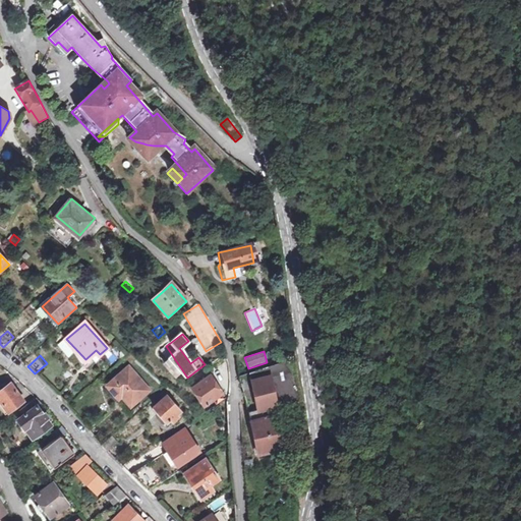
[(261,412),(300,404),(291,363),(249,372),(257,412),(248,414),(257,457),(282,452),(275,418),(263,420),(261,412)]
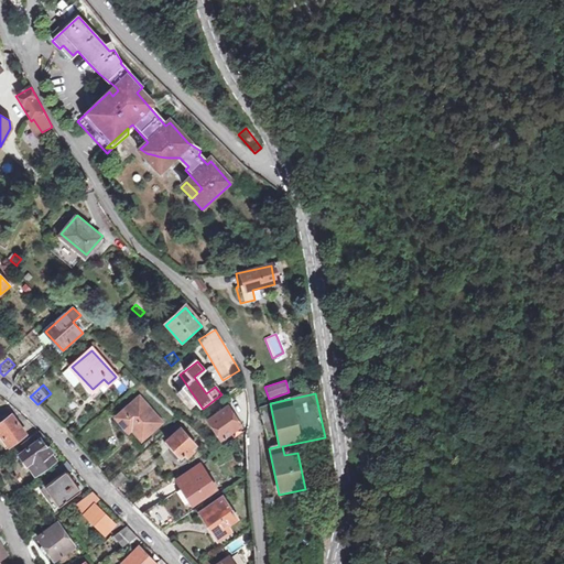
[(160,423),(139,400),(111,423),(123,436),(128,432),(141,446),(152,437),(149,433),(160,423)]
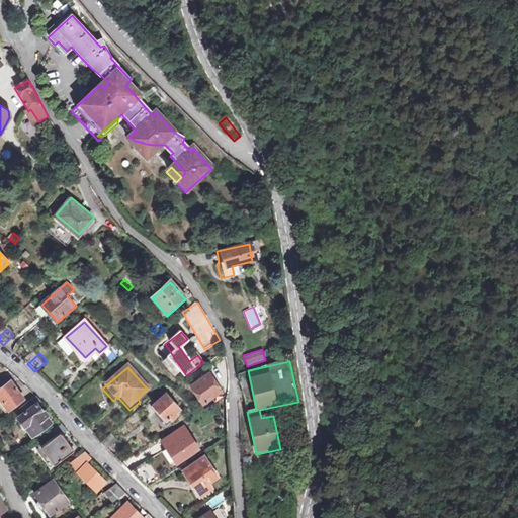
[(221,392),(208,373),(190,385),(202,404),(221,392)]
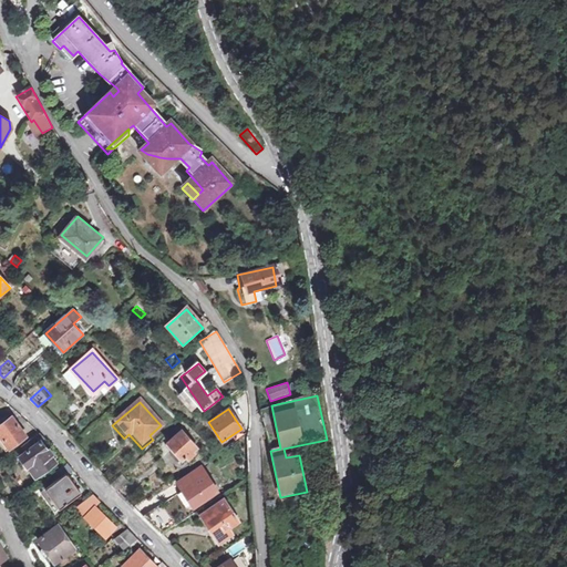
[(0,436),(10,451),(26,439),(10,418),(4,422),(3,420),(0,422),(0,436)]
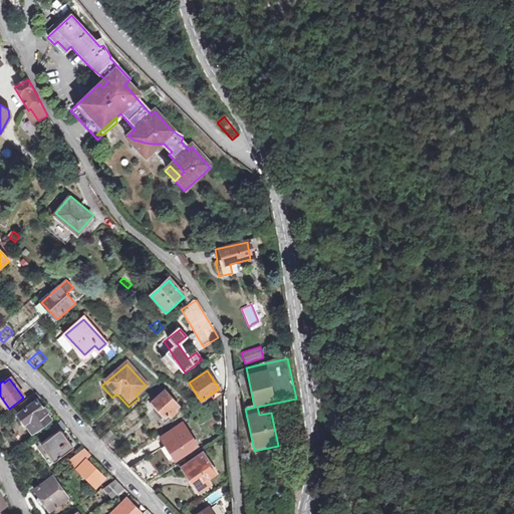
[(179,408),(165,393),(151,405),(165,420),(169,417),(171,419),(177,413),(175,411),(179,408)]
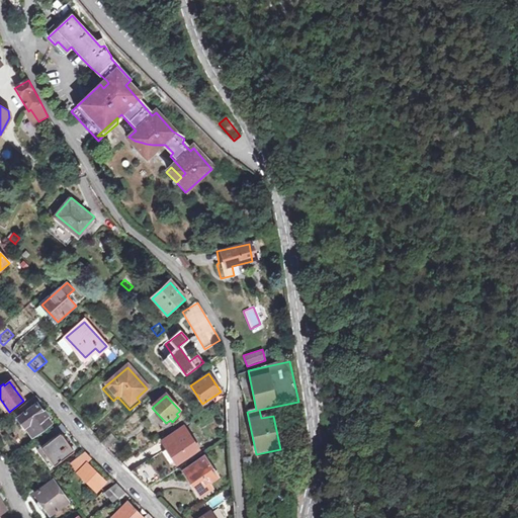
[(36,397),(19,410),(23,416),(20,418),(34,436),(54,421),(46,412),(44,413),(37,406),(40,403),(36,397)]
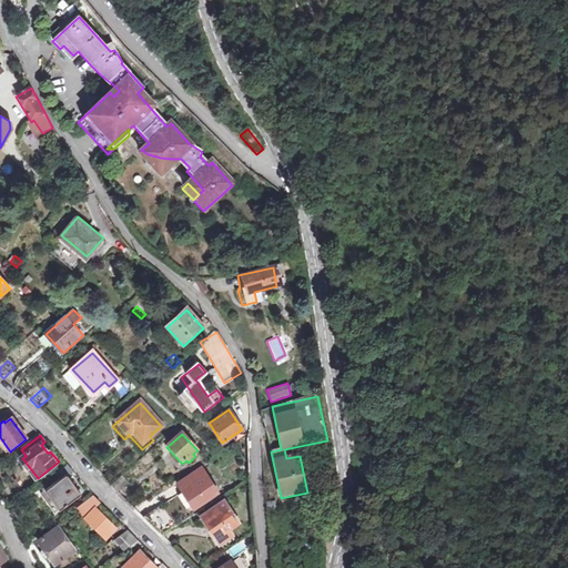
[(0,437),(0,444),(7,454),(10,452),(0,437)]
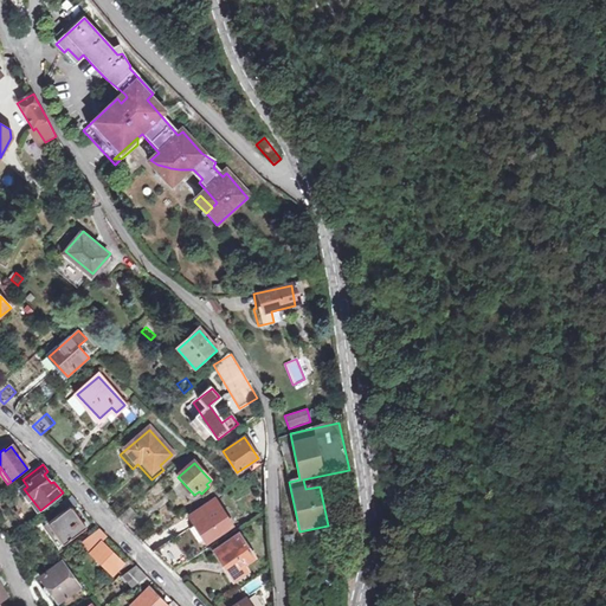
[(46,528),(55,540),(60,535),(66,543),(89,527),(75,507),(81,503),(73,495),(60,504),(66,513),(46,528)]
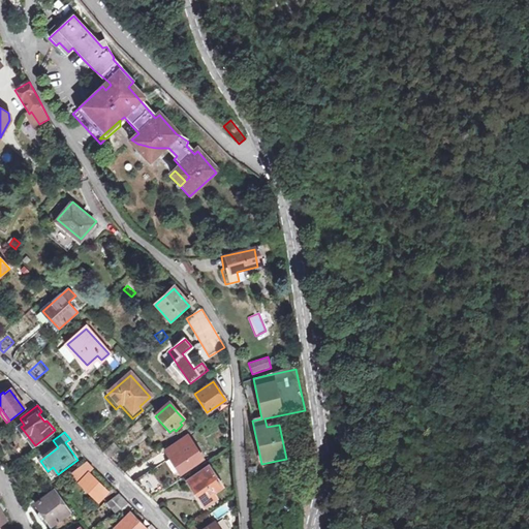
[(204,459),(188,437),(164,453),(170,461),(174,459),(183,473),(204,459)]
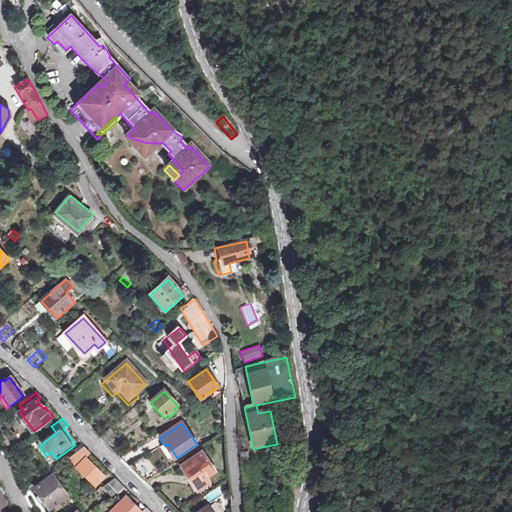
[(117,437),(110,429),(101,438),(107,445),(117,437)]
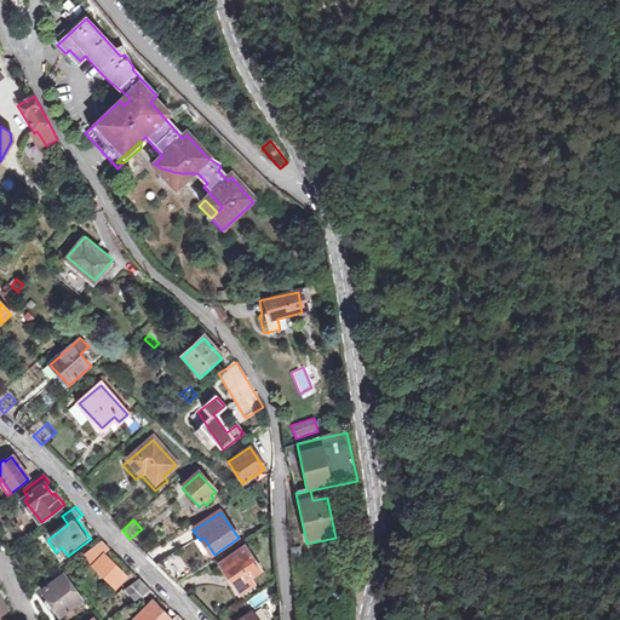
[(86,554),(96,564),(105,556),(113,549),(105,540),(86,554)]
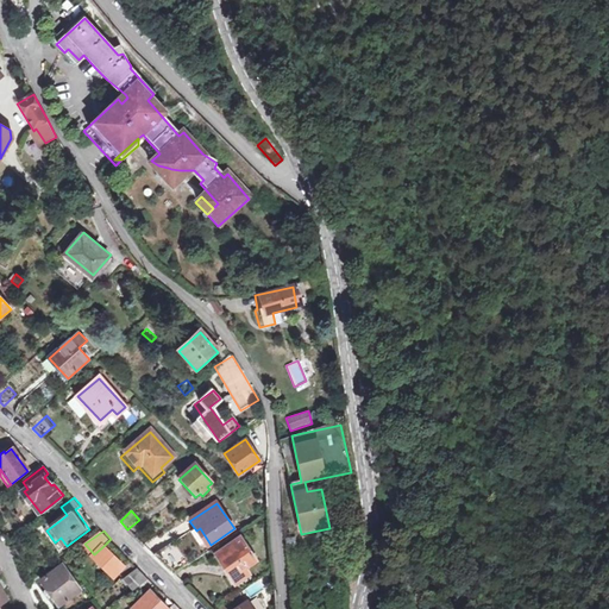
[(167,545),(159,537),(145,548),(154,557),(167,545)]
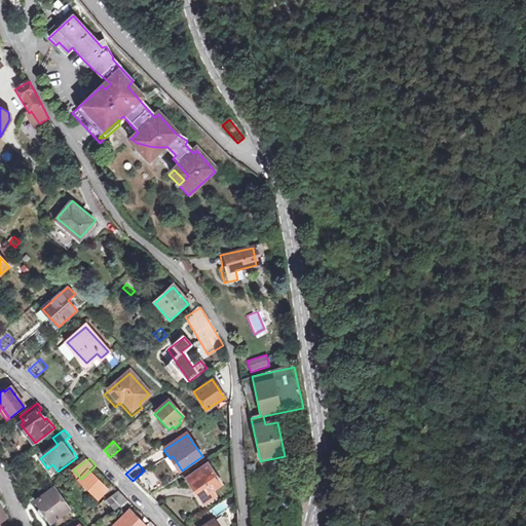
[(52,476),(58,472),(52,464),(47,468),(52,476)]
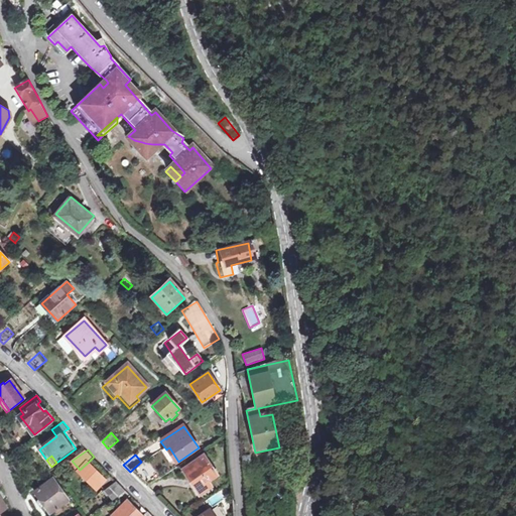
[(198,490),(207,484),(219,476),(205,456),(183,470),(197,488),(198,490)]
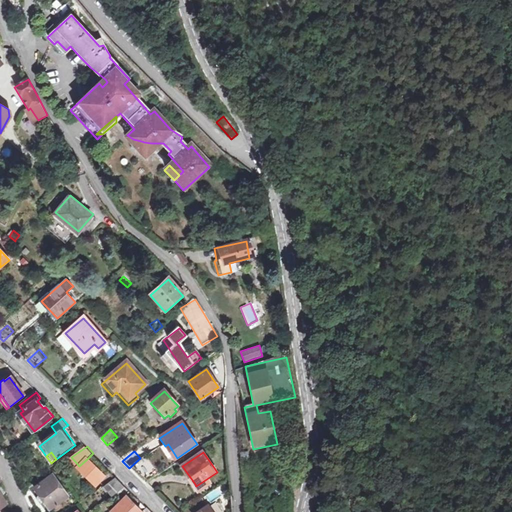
[(105,477),(87,459),(79,466),(97,484),(100,482),(105,477)]
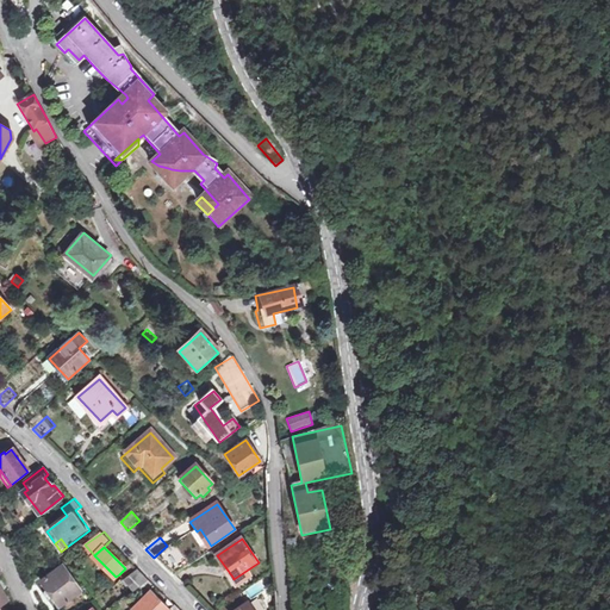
[(119,574),(125,579),(139,570),(132,562),(125,568),(119,574)]
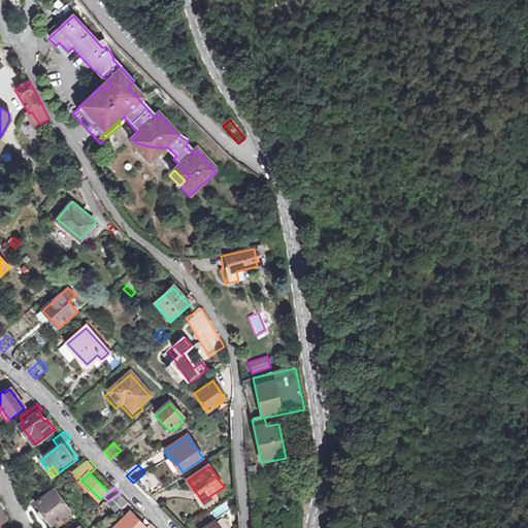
[(72,513),(56,490),(37,503),(43,510),(39,514),(43,520),(47,517),(54,525),(72,513)]
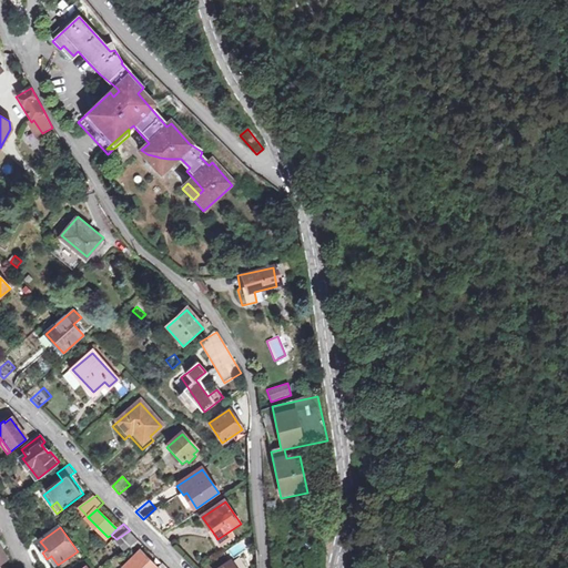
[(140,540),(130,530),(117,539),(125,551),(140,540)]
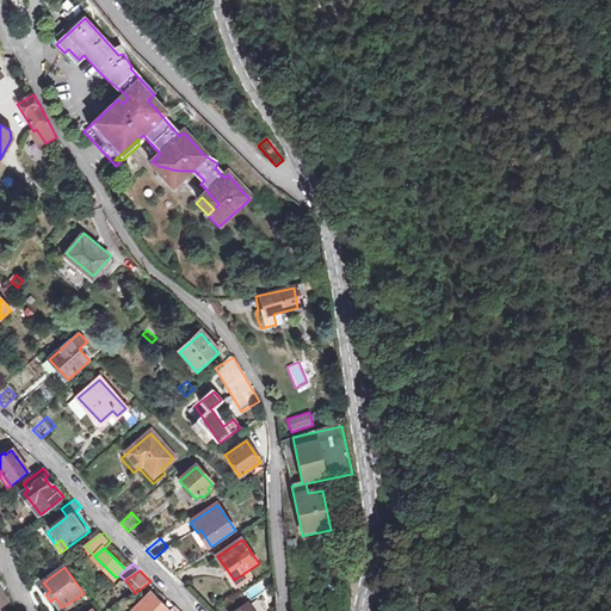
[(251,581),(245,573),(234,580),(233,578),(229,580),(236,591),(251,581)]
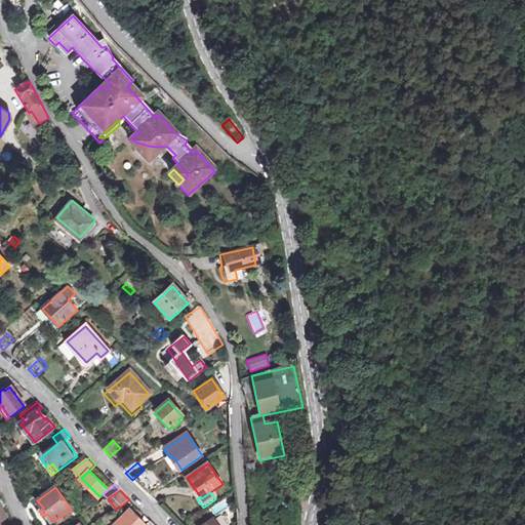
[(221,499),(209,510),(213,515),(227,505),(221,499)]
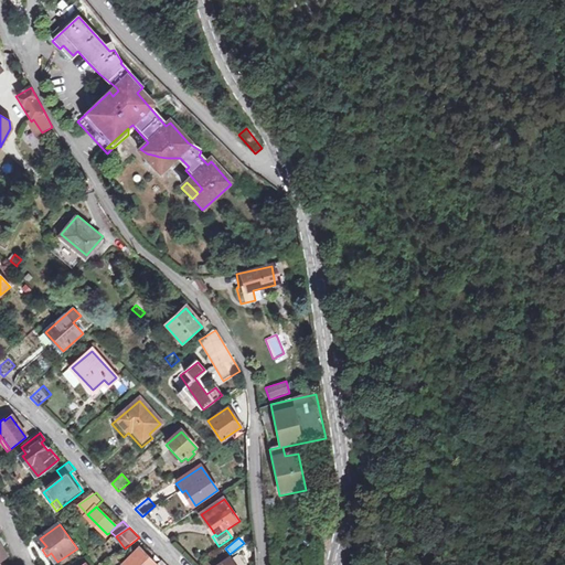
[(166,564),(163,563),(160,564),(156,564),(141,550),(124,564),(166,564)]
